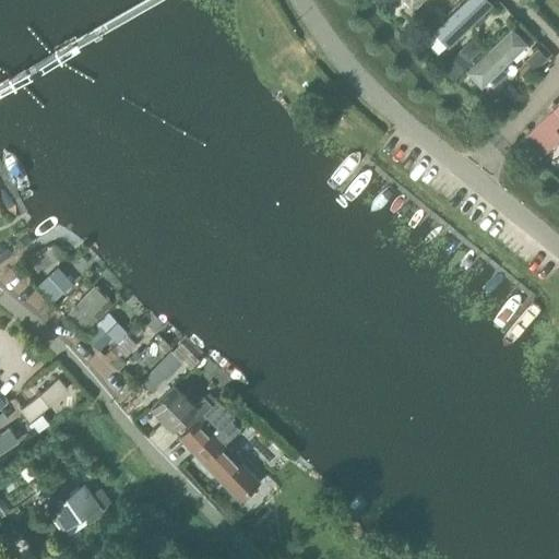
[(467,0),(433,34),(448,49),(491,7),(485,0),(467,0)]
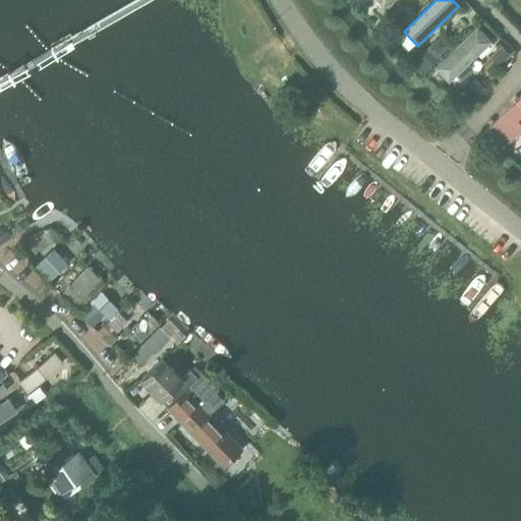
[(520,0),(506,0),(503,4),(512,14),(520,5),(520,0)]
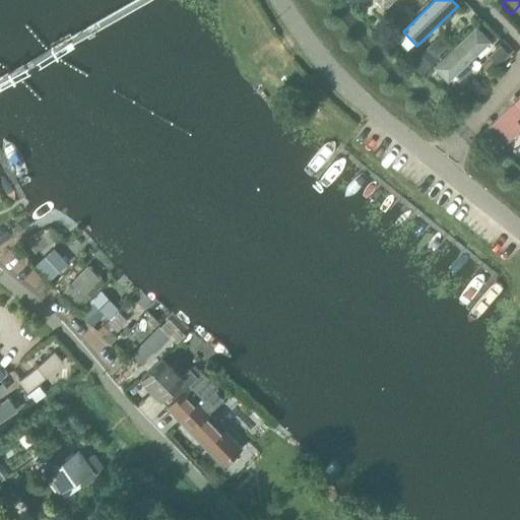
[(388,14),(400,25),(410,13),(399,3),(388,14)]
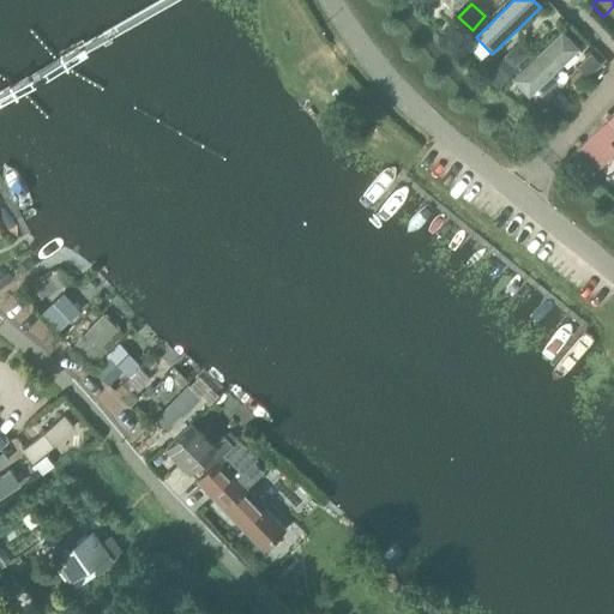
[(498,84),(530,50),(518,38),(486,72),(498,84)]
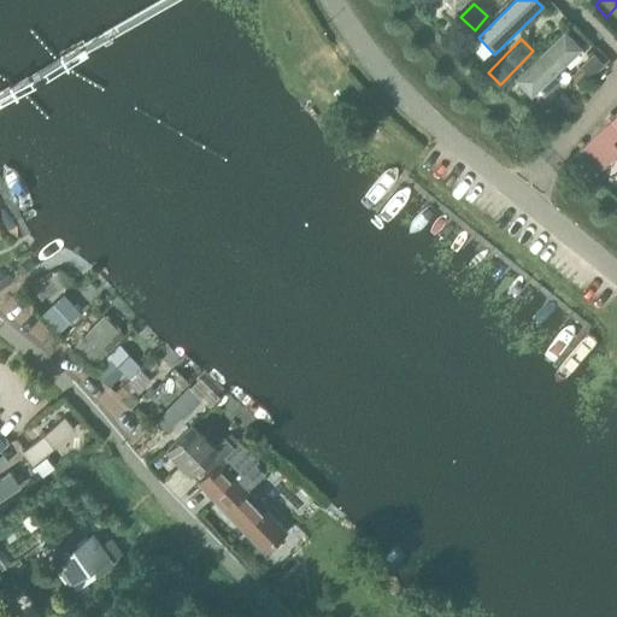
[(526,84),(544,103),(588,59),(570,41),(526,84)]
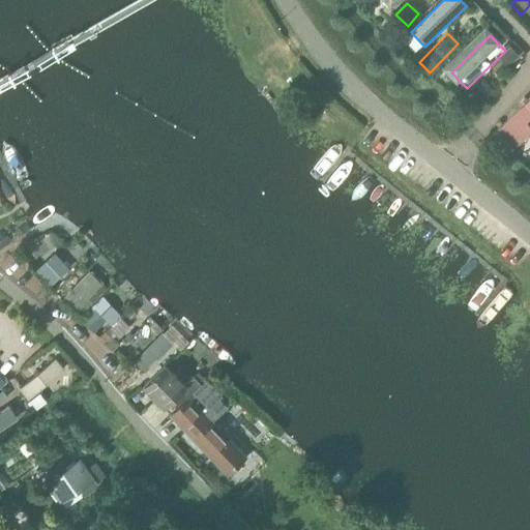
[(479,99),(494,86),(484,78),(471,91),(479,99)]
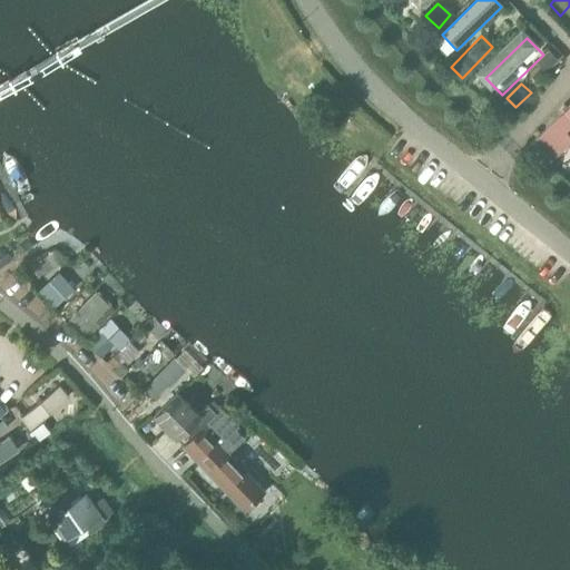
[(569,100),(533,137),(553,158),(569,141),(569,129),(567,126),(569,123),(569,100)]
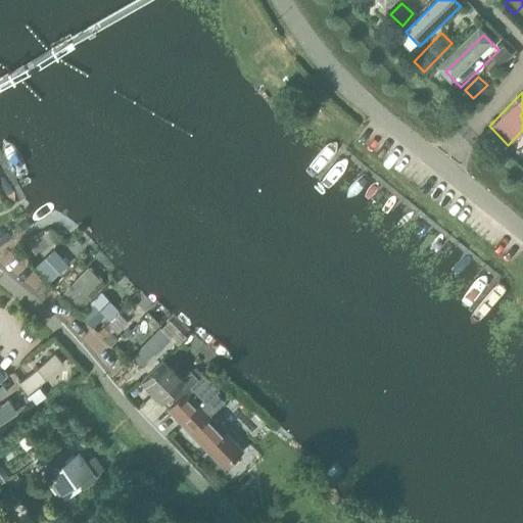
[(52,251),(38,265),(46,274),(60,260),(52,251)]
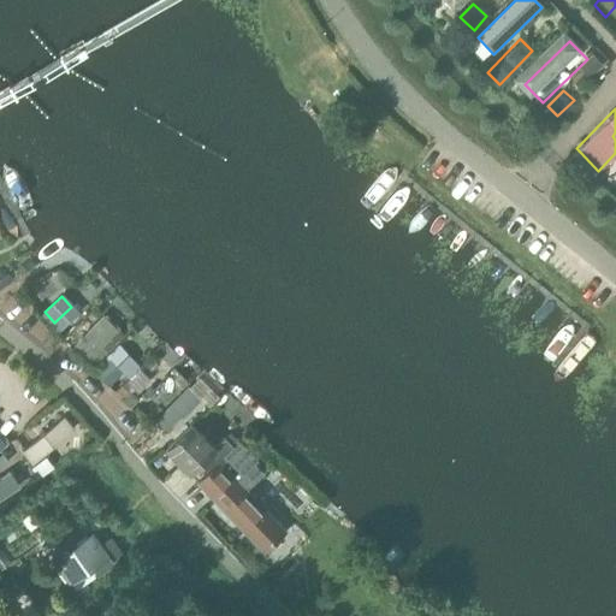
[(95,365),(107,351),(125,335),(104,313),(75,344),(95,365)]
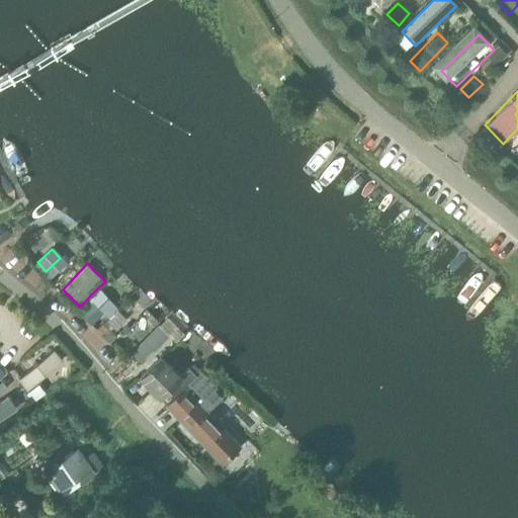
[(104,309),(110,315),(119,305),(101,286),(79,309),(91,322),(104,309)]
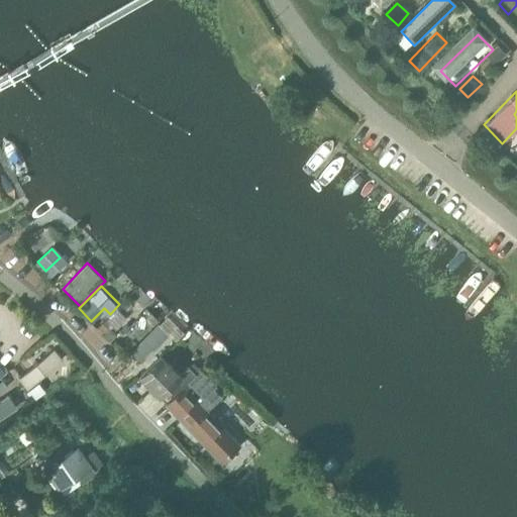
[(159,324),(131,352),(142,364),(170,334),(159,324)]
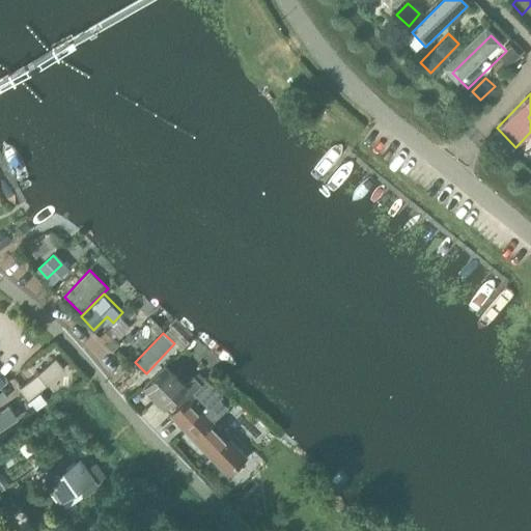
[(19,388),(27,398),(64,368),(56,359),(19,388)]
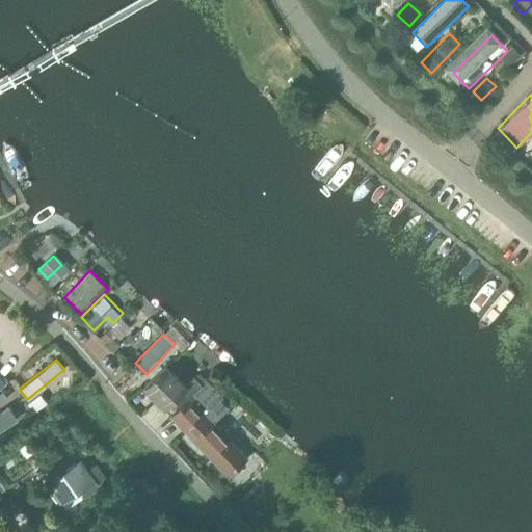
[(166,367),(144,389),(165,409),(171,416),(190,398),(203,386),(201,384),(194,377),(185,386),(166,367)]
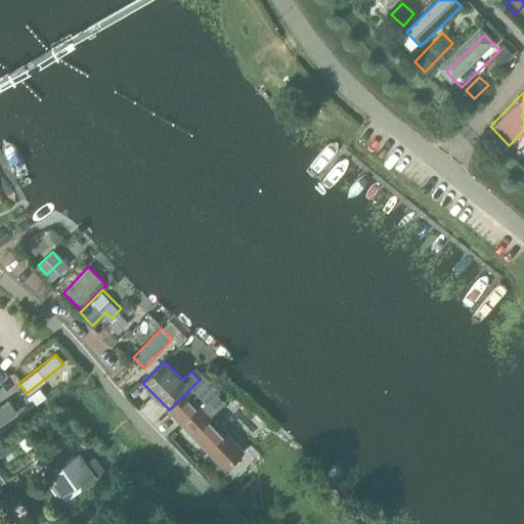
[(0,365),(0,395),(15,384),(0,365)]
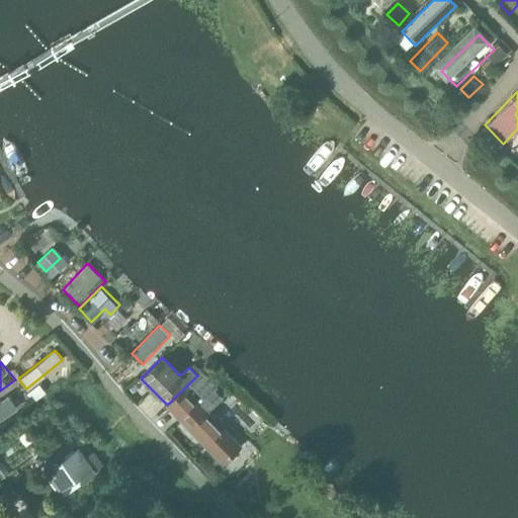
[(185,387),(167,405),(223,462),(240,445),(207,412),(213,406),(223,398),(213,390),(217,385),(208,377),(202,371),(197,375),(185,387)]
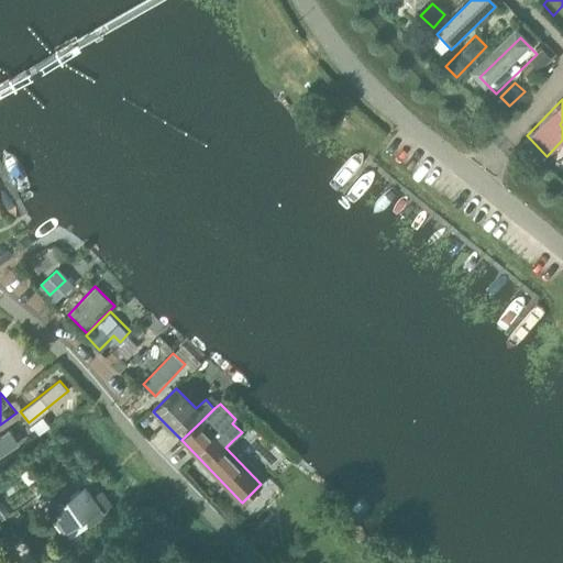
[(2,434),(0,437),(0,452),(10,445),(15,441),(9,431),(2,434)]
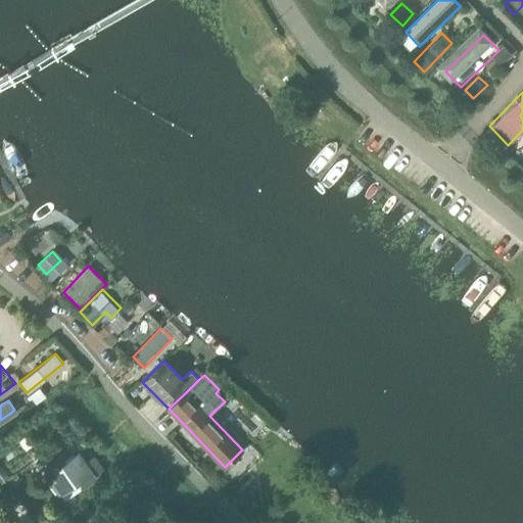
[(78,452),(46,474),(58,492),(91,470),(78,452)]
